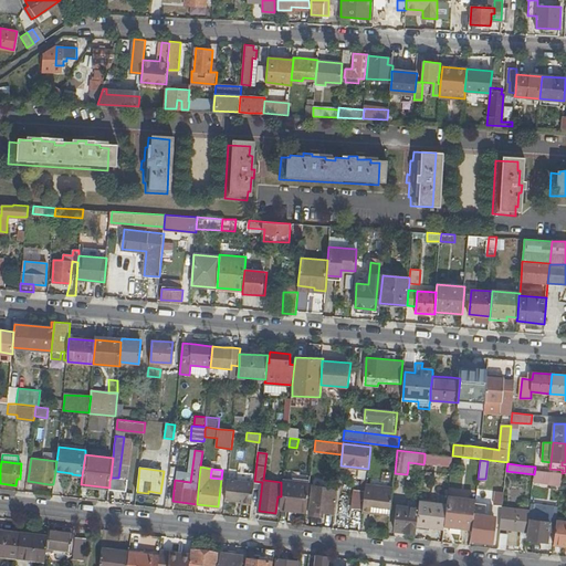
[(563,470),(549,469),(549,471),(535,469),(534,474),(534,480),(551,481),(549,483),(561,484),(562,473),(563,470)]
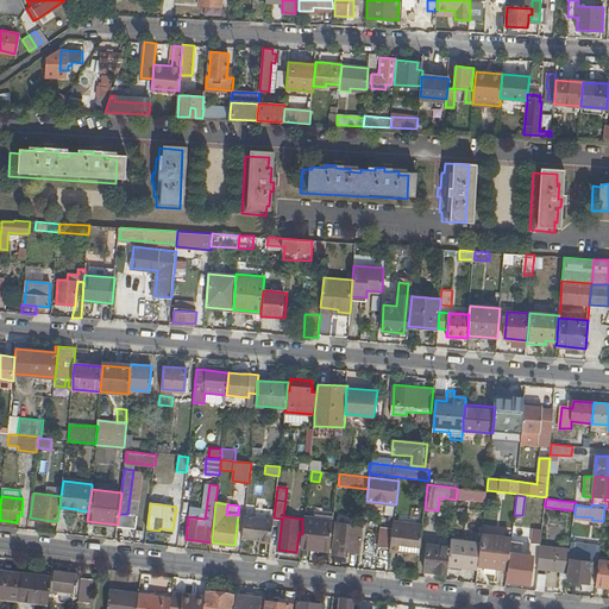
[(255,515),(245,514),(243,534),(259,537),(258,540),(271,541),(274,518),(275,508),(256,506),(255,515)]
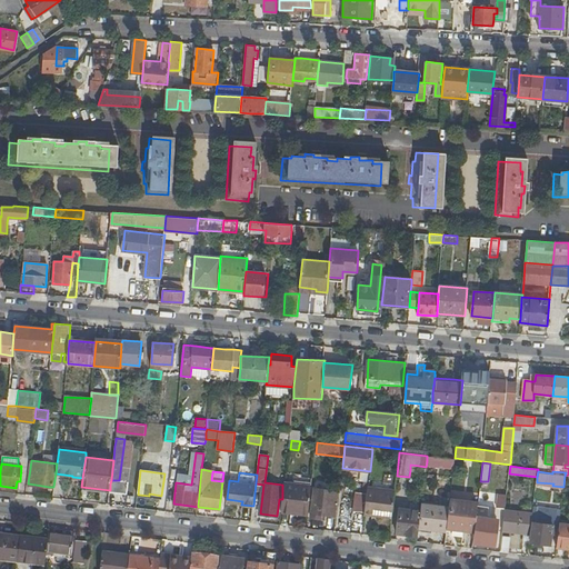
[(178,475),(176,482),(191,485),(192,477),(178,475)]
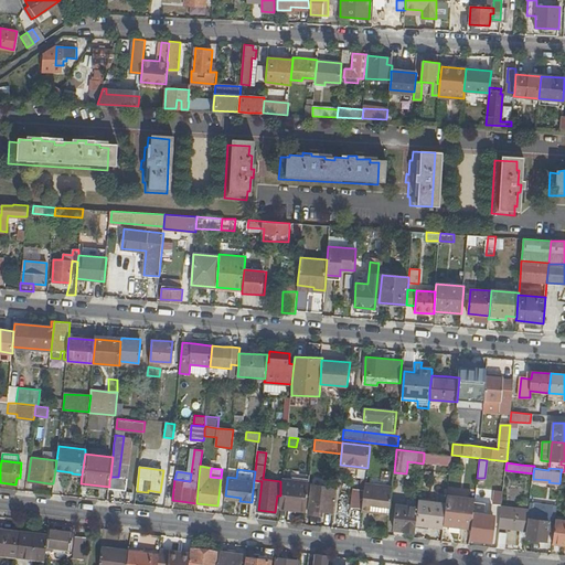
[(393,482),(365,478),(365,484),(392,488),(393,482)]
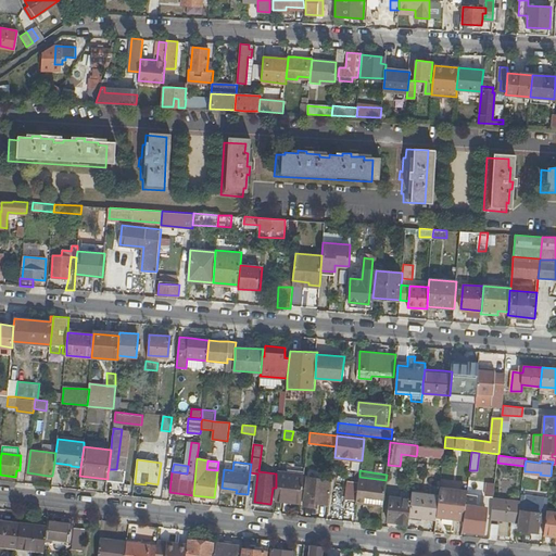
[(283,496),(302,500),(304,476),(277,474),(276,488),(274,500),(283,501),(283,496)]
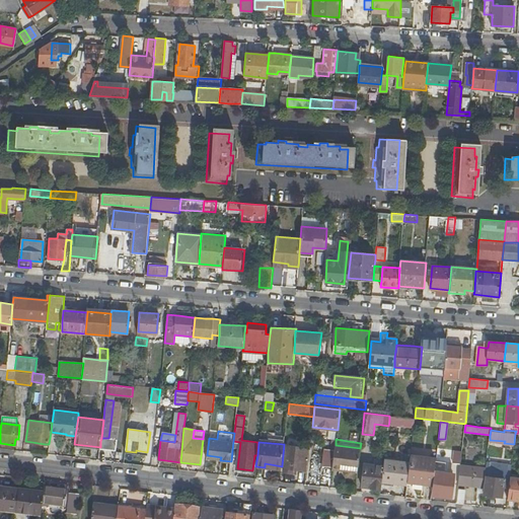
[(343,464),(358,466),(360,448),(336,445),(336,446),(332,468),(342,469),(343,464)]
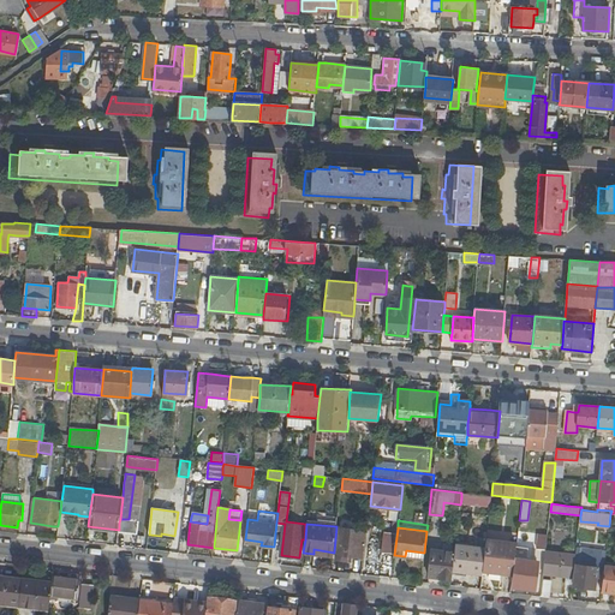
[(335,561),(346,562),(347,556),(350,556),(363,559),(366,532),(339,530),(335,561)]
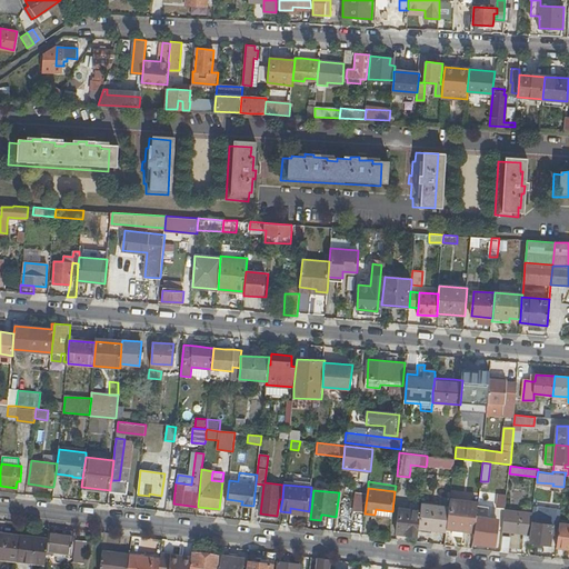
[(497,508),(505,509),(507,495),(499,493),(497,508)]
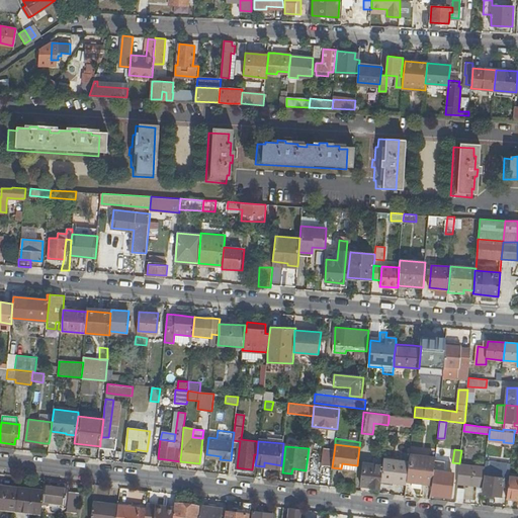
[(407,480),(422,482),(432,483),(434,459),(410,456),(409,462),(407,480)]
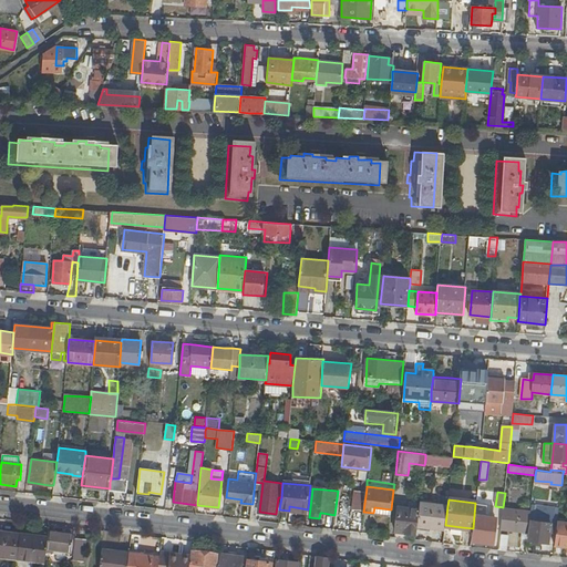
[(447,506),(420,503),(419,509),(418,526),(444,529),(445,525),(447,506)]
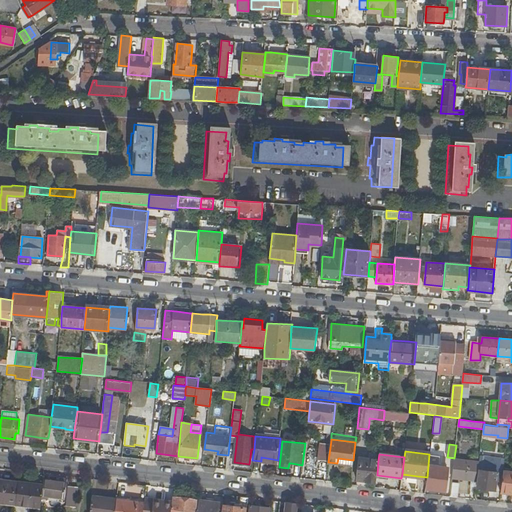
[(501,472),(502,458),(481,456),(480,469),(501,472)]
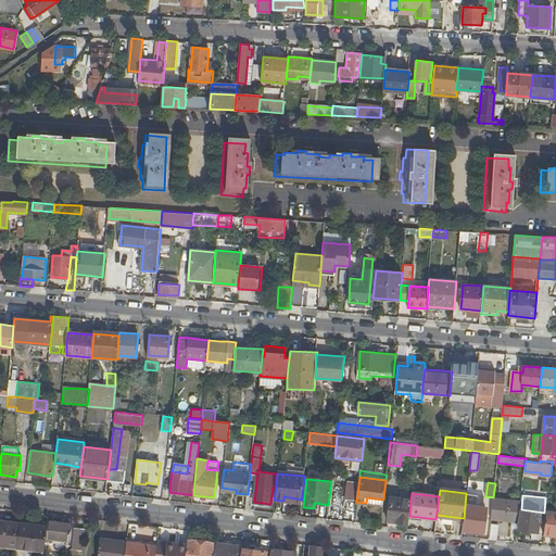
[(390,501),(387,527),(396,528),(397,522),(408,523),(409,516),(411,500),(393,497),(390,501)]
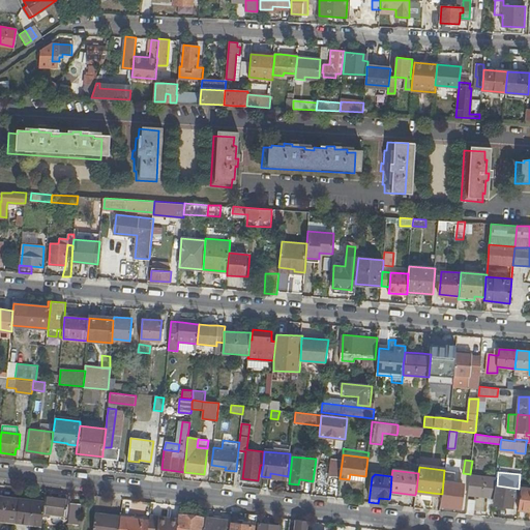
[(489,497),(494,498),(496,479),(470,476),(468,494),(489,497)]
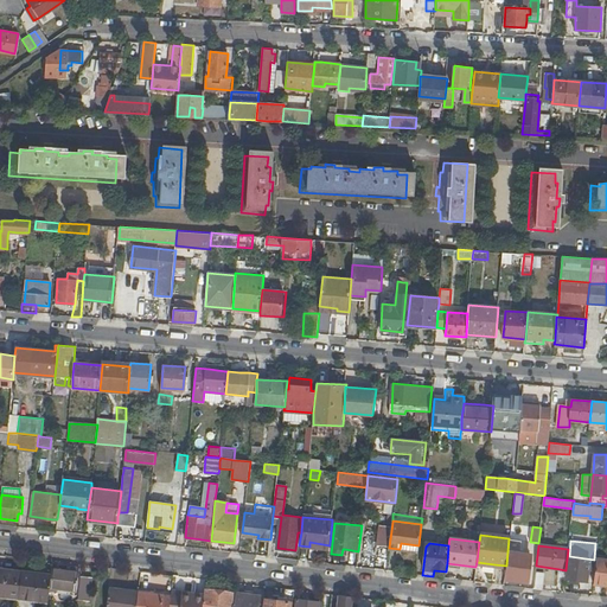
[(525,553),(509,550),(505,579),(528,581),(529,567),(522,566),(523,557),(525,557),(525,553)]
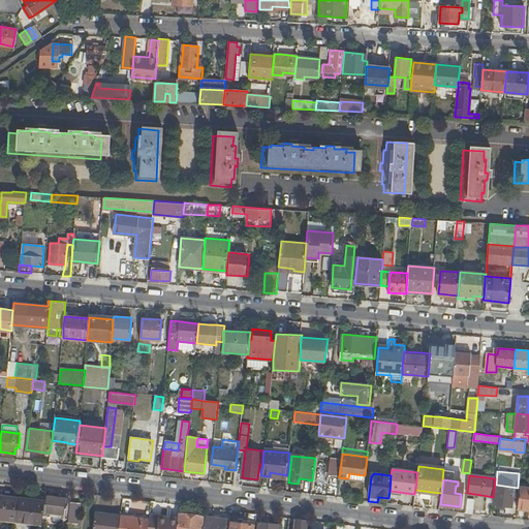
[(514,488),(496,486),(494,504),(511,506),(514,488)]
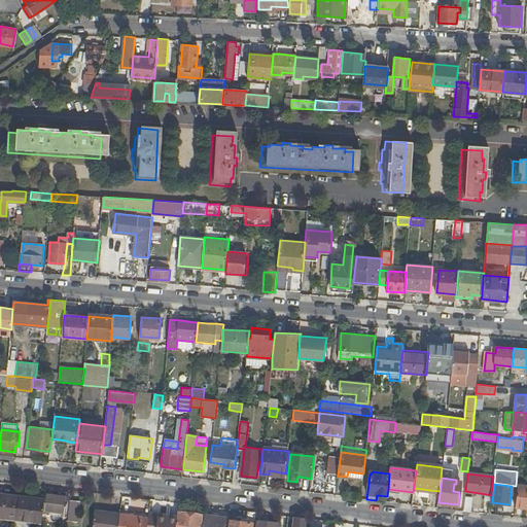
[(515,506),(526,507),(526,486),(518,485),(515,506)]
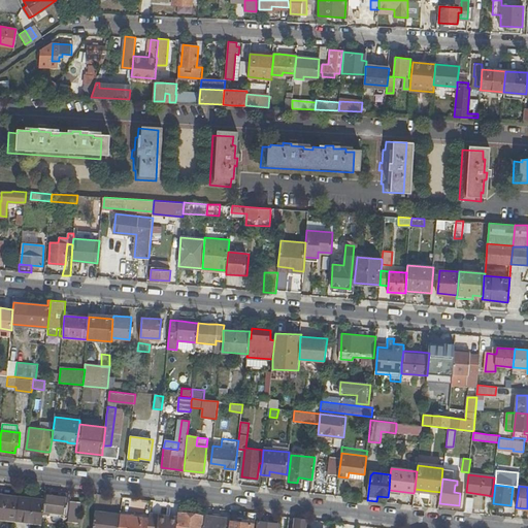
[(68,492),(61,491),(60,495),(45,494),(44,500),(43,513),(50,514),(50,510),(66,513),(68,492)]
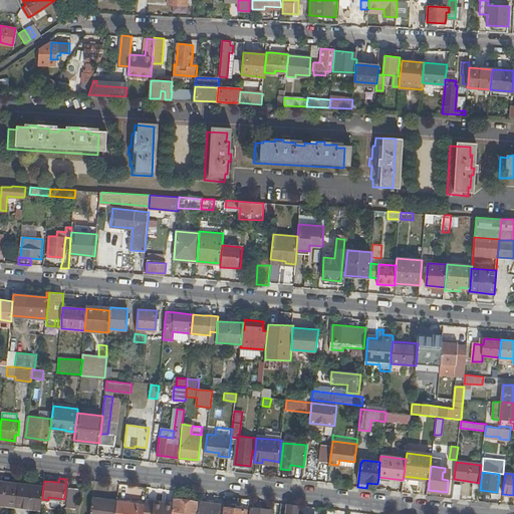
[(0,503),(16,505),(18,484),(0,481),(0,503)]
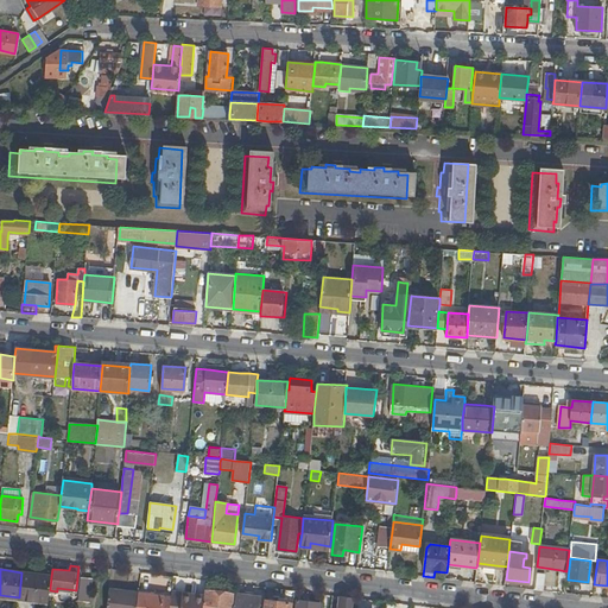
[(51,576),(21,572),(19,597),(48,601),(50,590),(51,576)]
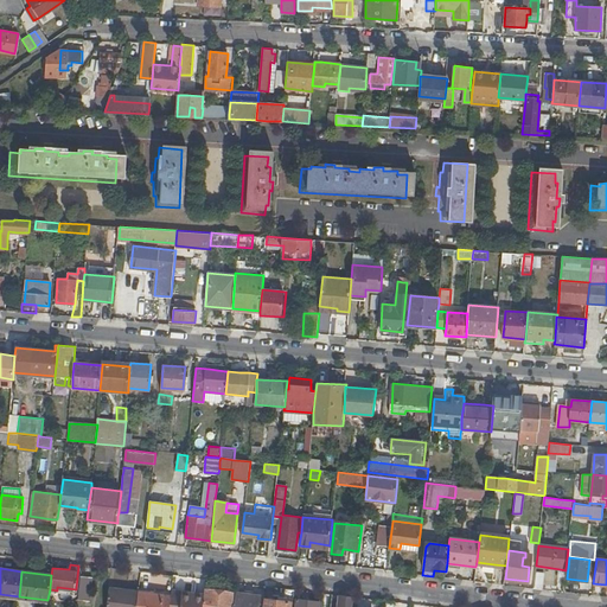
[(543,575),(535,574),(534,588),(541,589),(543,575)]
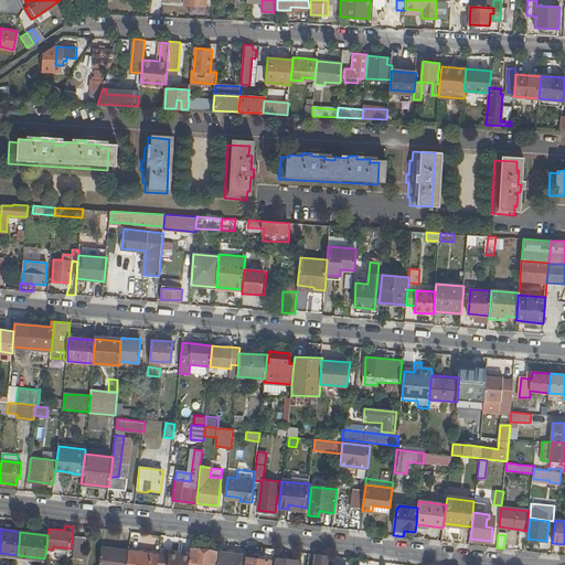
[(86,536),(75,535),(73,557),(84,558),(86,536)]
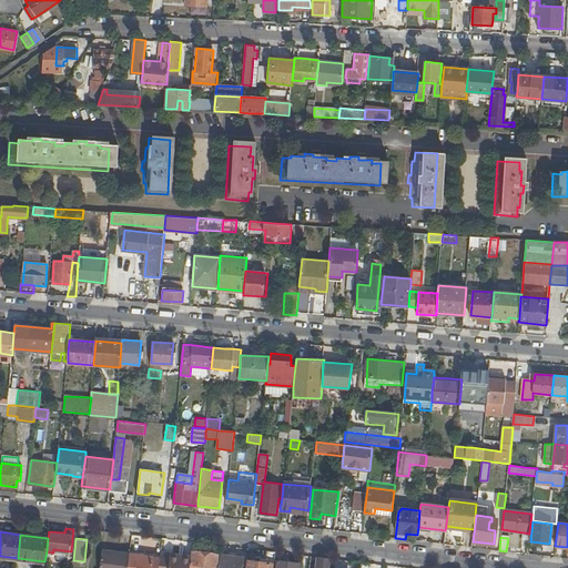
[(100,567),(128,567),(130,553),(102,550),(100,567)]
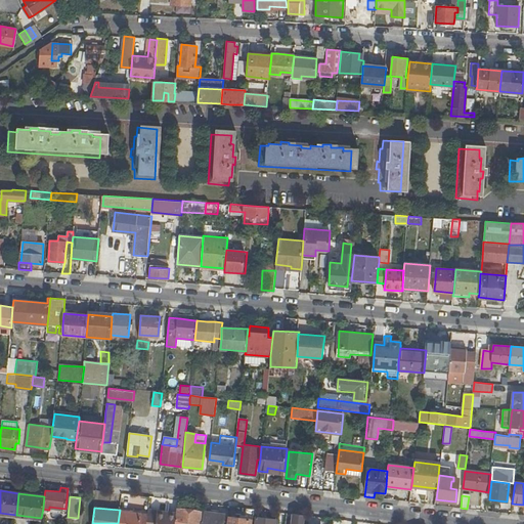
[(166,511),(148,509),(147,514),(145,523),(174,523),(176,515),(166,514),(166,511)]
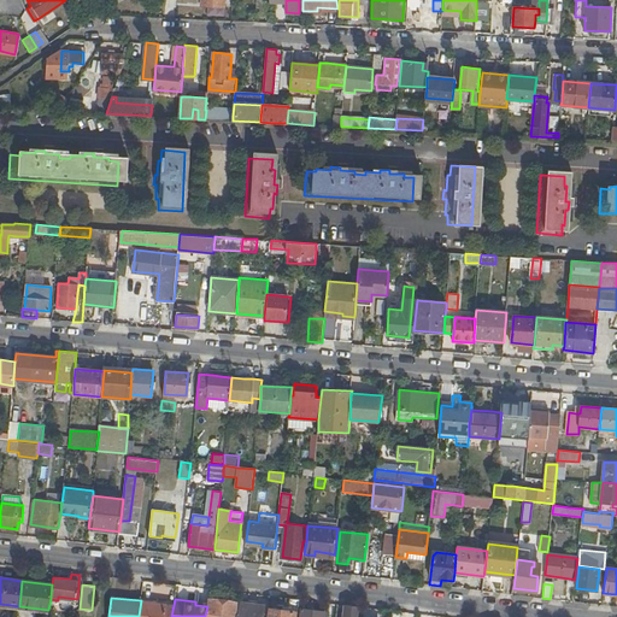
[(235,616),(236,615),(238,603),(207,599),(207,604),(207,606),(205,616),(235,616)]
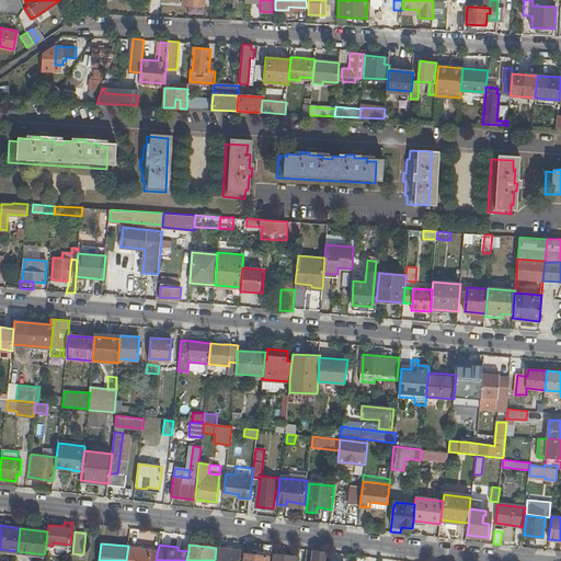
[(156,560),(158,550),(128,546),(126,560),(156,560)]
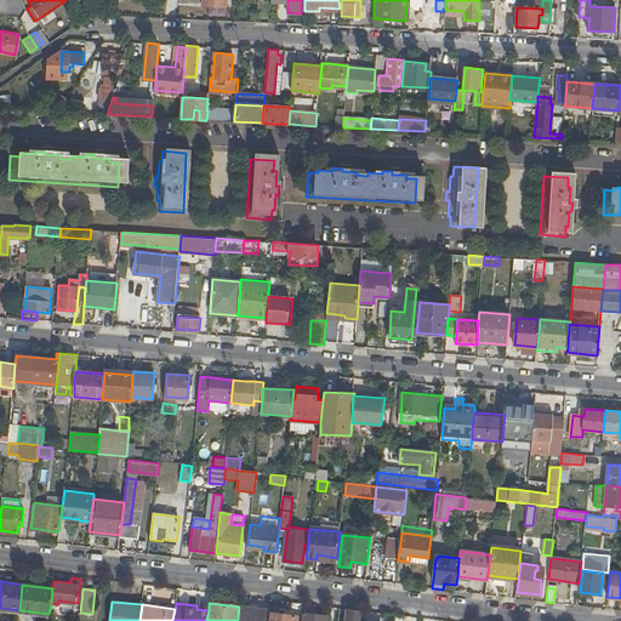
[(240,619),(238,619),(237,620),(266,620),(267,610),(257,609),(258,605),(251,604),(250,608),(241,607),(240,619)]
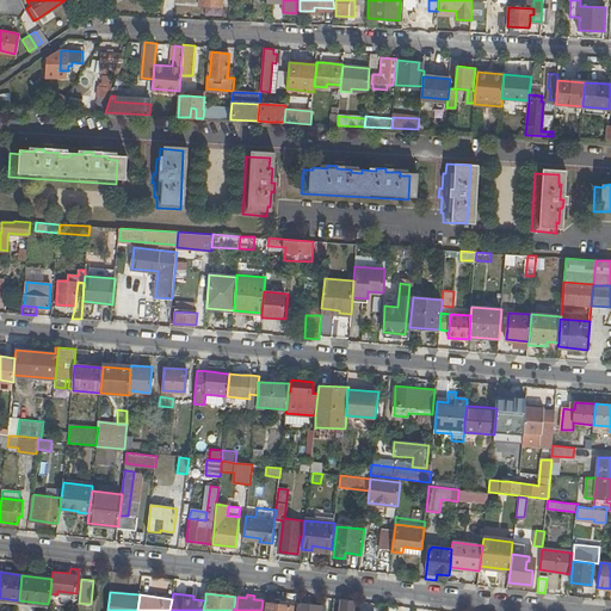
[(340,610),(353,610),(356,600),(343,598),(340,610)]
